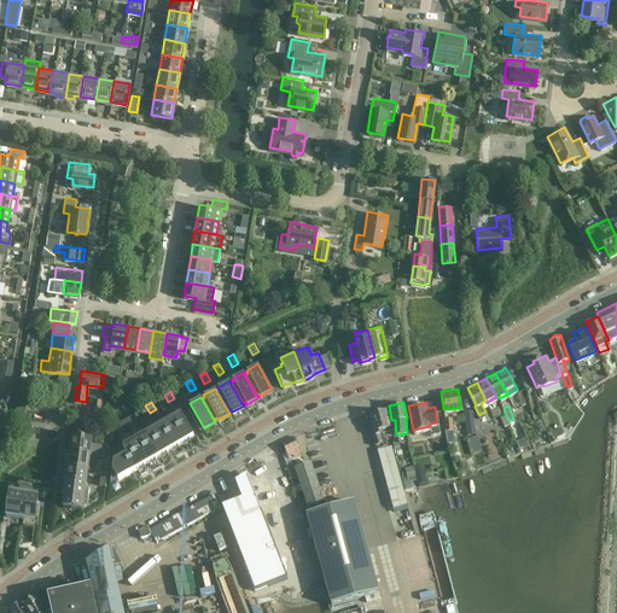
[(374,443),(376,443),(377,445),(385,443),(382,431),(391,428),(385,408),(383,408),(382,407),(377,409),(376,410),(370,413),(376,432),(372,433),(374,443)]
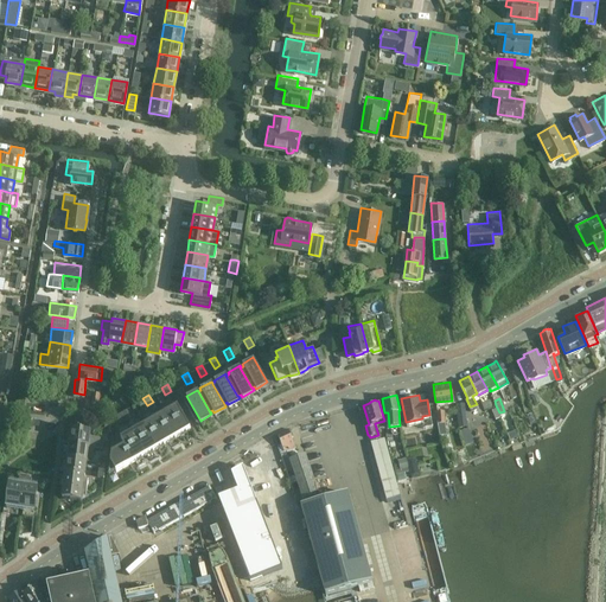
[(464,401),(455,402),(458,424),(466,424),(464,401)]
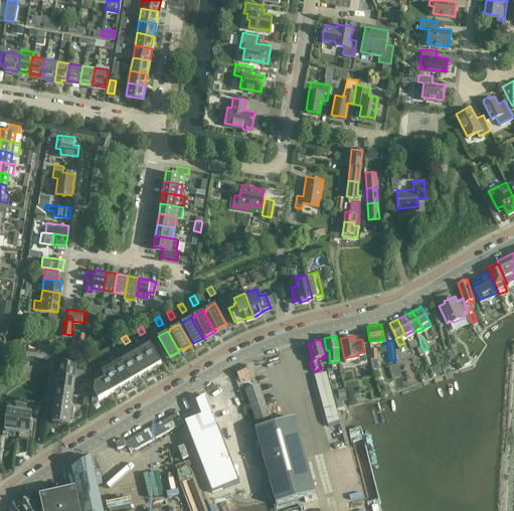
[(140,348),(151,367),(161,361),(150,343),(140,348)]
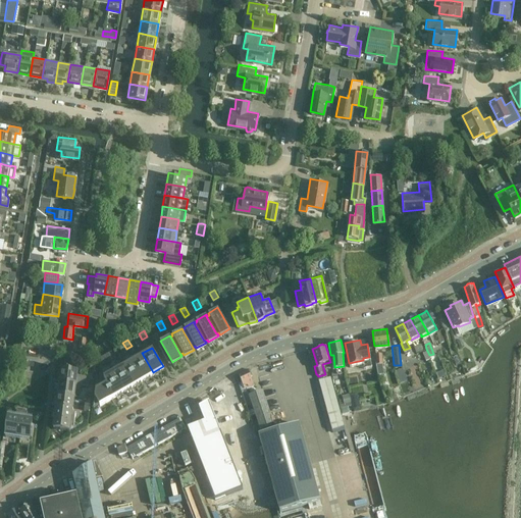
[(104,354),(107,360),(112,357),(108,351),(104,354)]
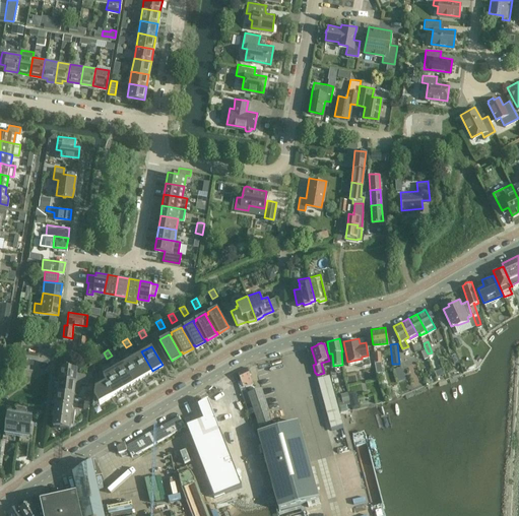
[(132,358),(143,377),(152,371),(141,351),(132,358)]
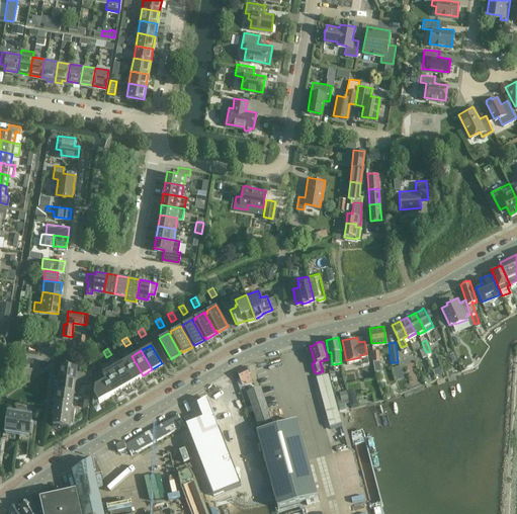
[(102,359),(106,357),(103,351),(98,353),(102,359)]
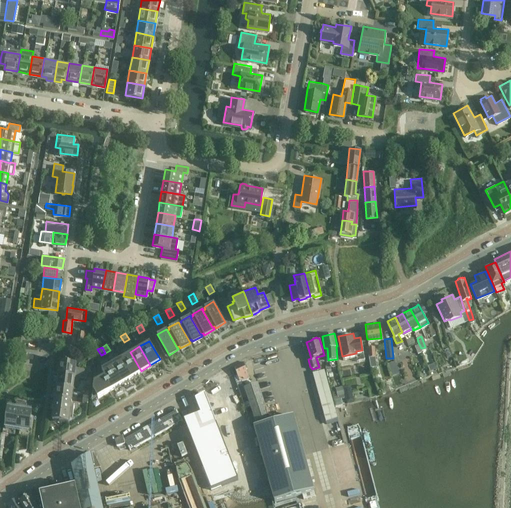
[(120,357),(131,376),(141,371),(130,352),(120,357)]
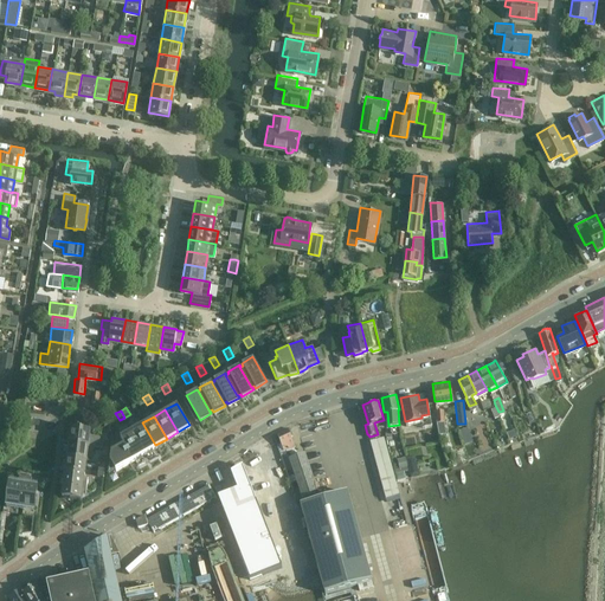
[(71,426),(69,440),(88,444),(90,428),(89,428),(85,428),(85,422),(77,421),(76,427),(71,426)]
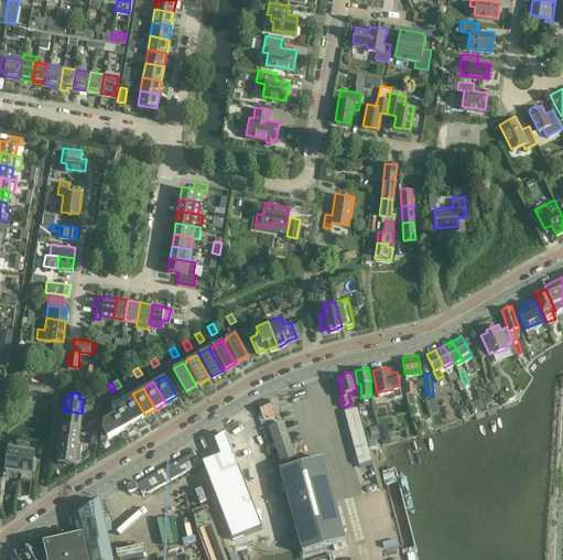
[(126,406),(134,420),(144,415),(132,394),(122,400),(126,406)]
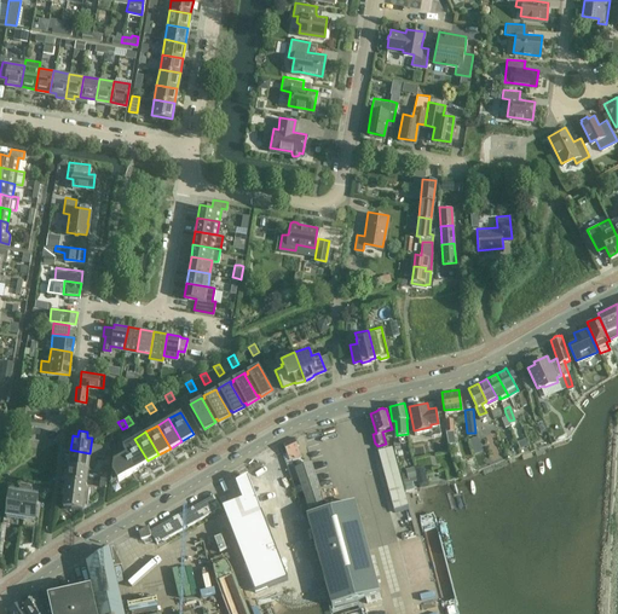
[(301,455),(294,436),(283,441),(289,458),(301,455)]
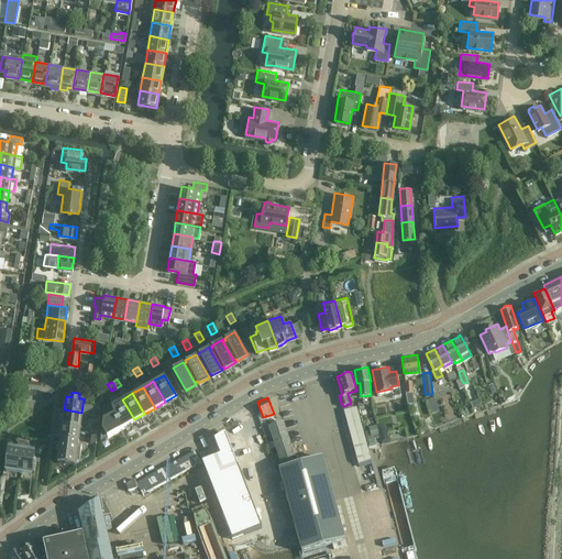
[(134,419),(125,405),(122,399),(111,405),(112,407),(113,407),(124,426),(134,419)]
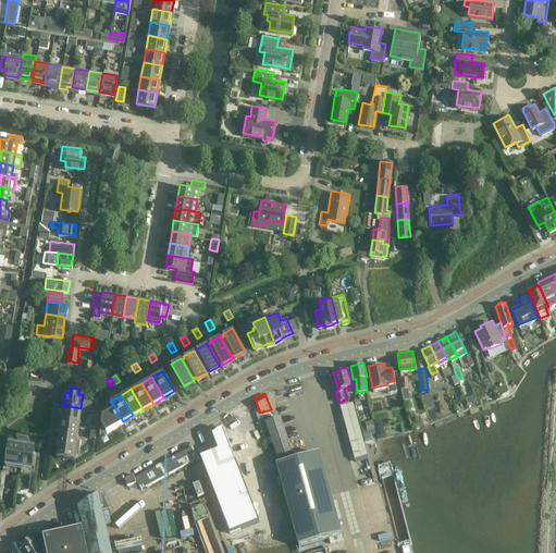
[(112,403),(111,403),(103,408),(101,422),(106,431),(123,421),(112,403)]
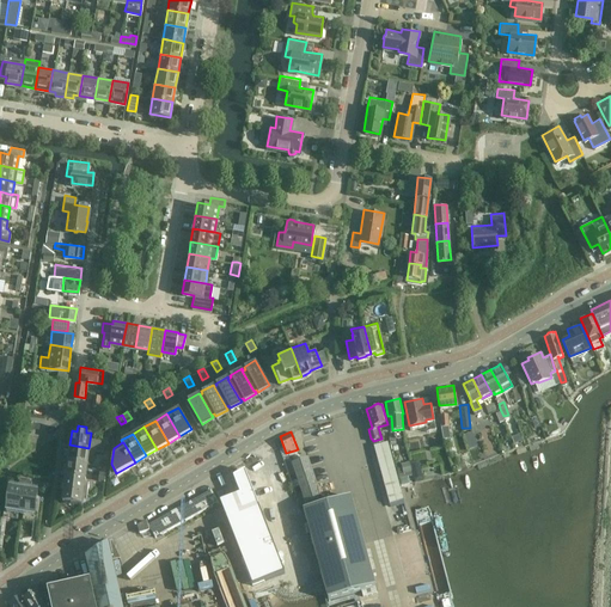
[(69,445),(67,460),(86,463),(91,463),(93,448),(89,448),(69,445)]
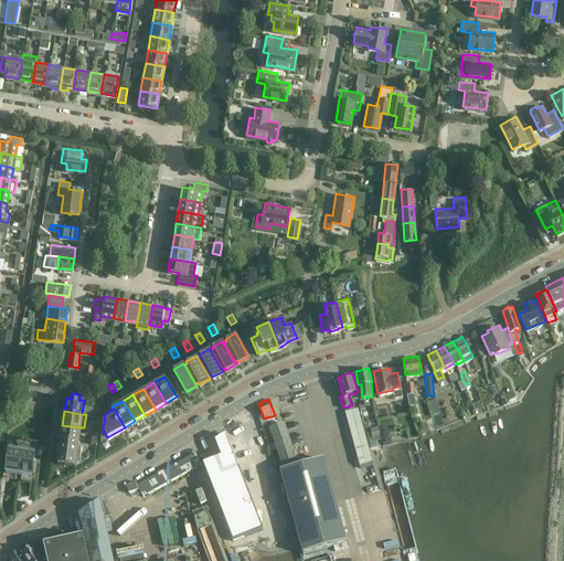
[(293,459),(296,458),(284,421),(268,425),(280,462),(282,464),(293,459)]
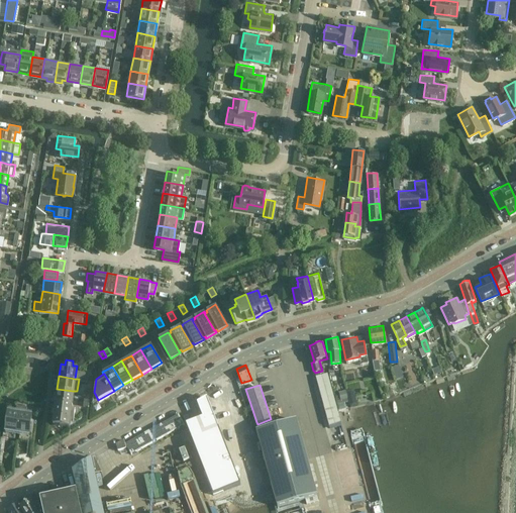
[(73,391),(57,389),(56,401),(72,403),(73,391)]
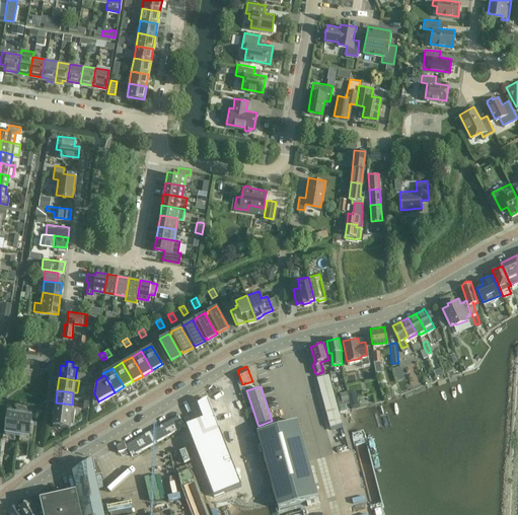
[(202,417),(186,424),(214,494),(241,484),(212,413),(207,398),(206,397),(197,402),(202,417)]
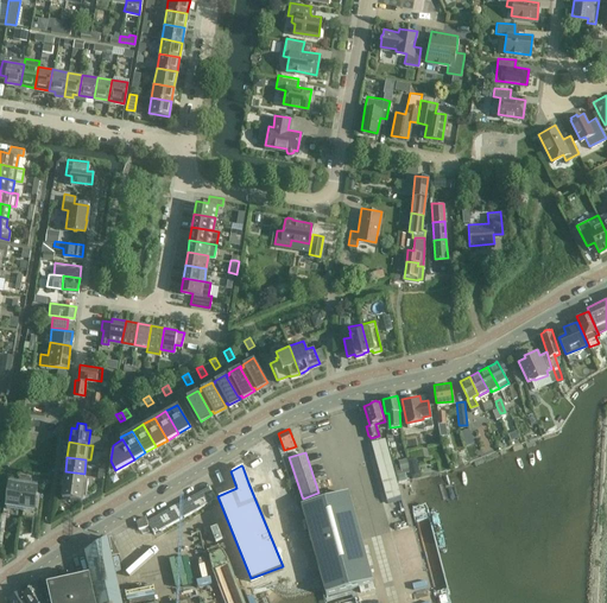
[(82,488),(84,474),(65,471),(63,486),(82,488)]
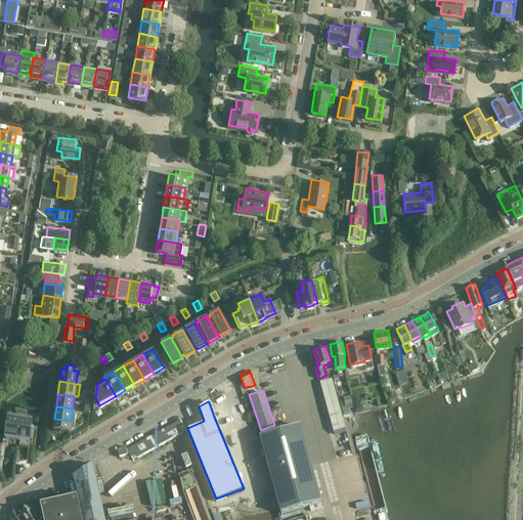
[(5,436),(17,438),(22,409),(16,409),(14,418),(8,417),(5,436)]
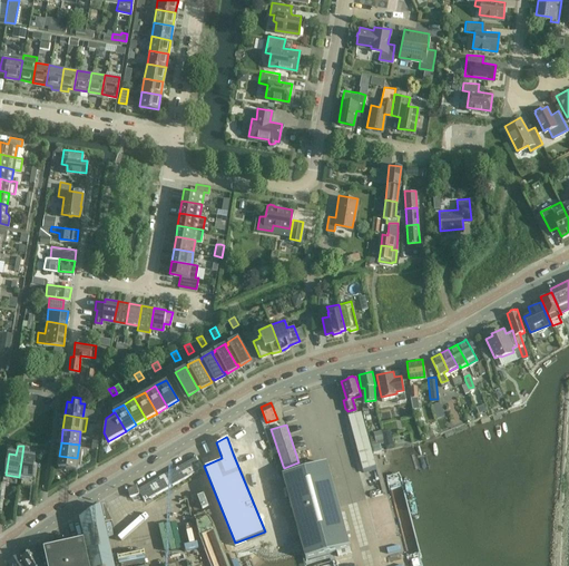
[(23,446),(19,477),(31,478),(35,457),(28,456),(29,447),(23,446)]
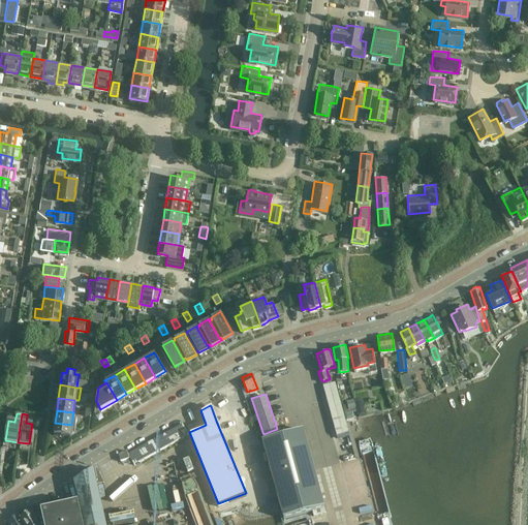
[(182,422),(127,452),(133,462),(187,432),(182,422)]
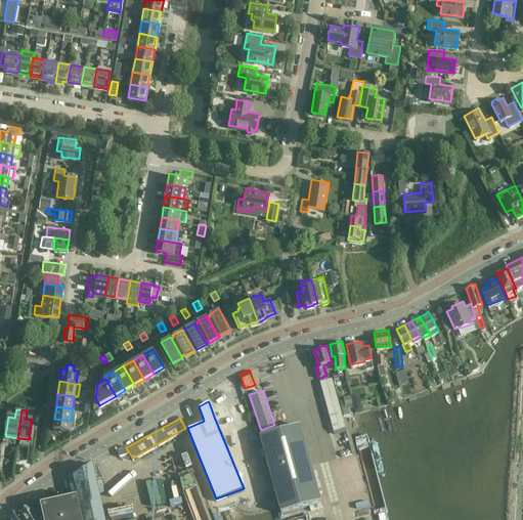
[(70,430),(71,421),(54,419),(53,428),(70,430)]
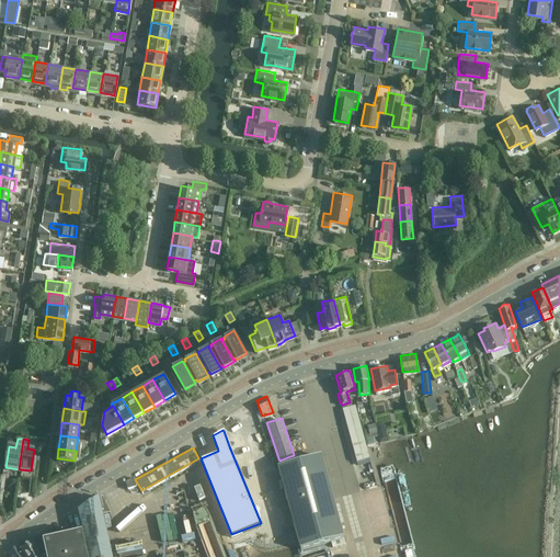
[(321,453),(278,465),(300,547),(343,535),(321,453)]
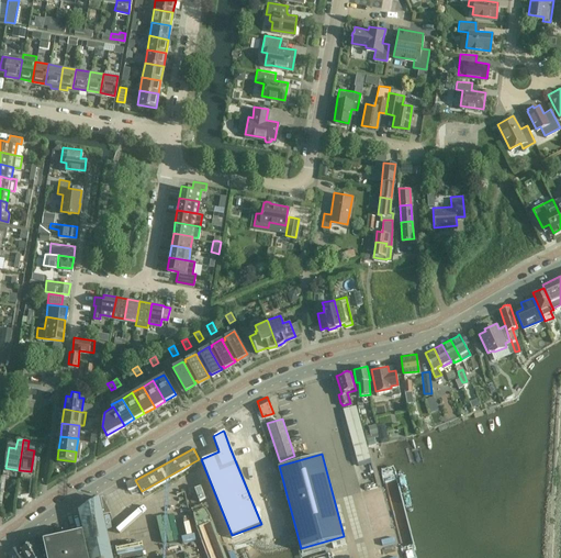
[(135,479),(134,478),(134,476),(125,480),(127,488),(136,484),(135,479)]
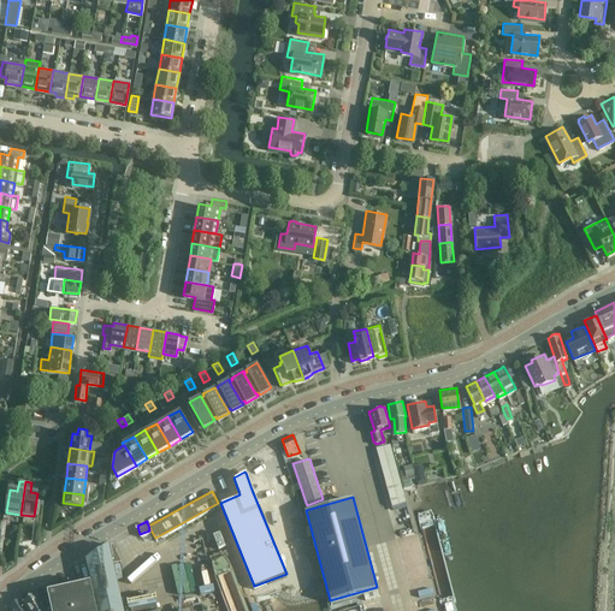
[(48,594),(47,594),(51,610),(123,610),(113,561),(120,559),(112,540),(107,544),(86,557),(92,582),(86,583),(84,580),(74,582),(72,580),(55,583),(58,591),(48,592),(48,594)]
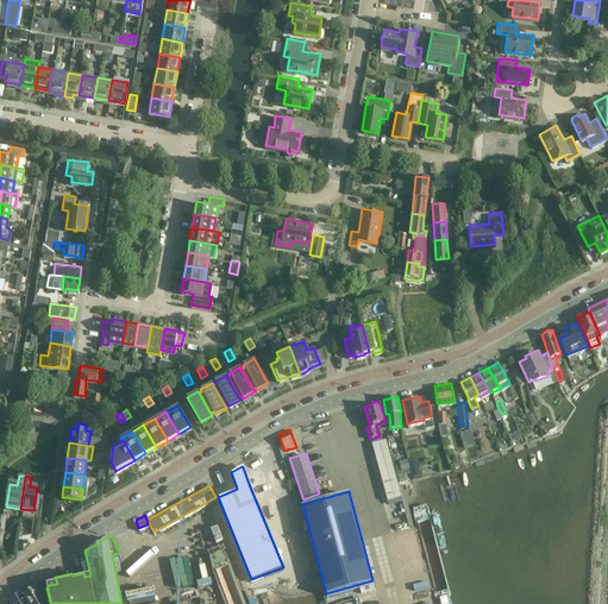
[(22,593),(26,603),(43,603),(44,603),(43,603),(50,603),(46,587),(37,590),(35,585),(29,589),(27,589),(24,591),(24,592),(22,593)]
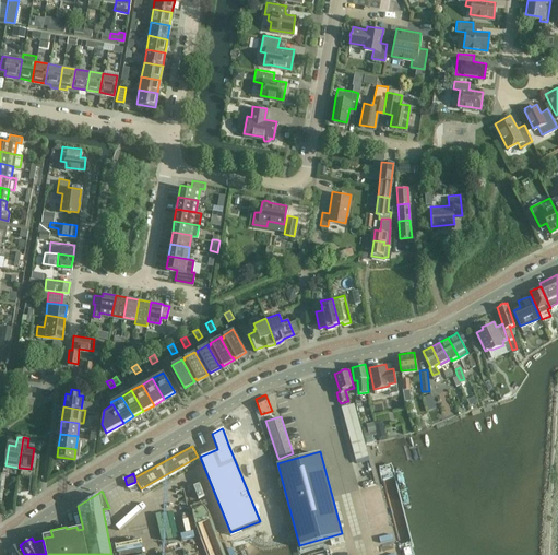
[(24,554),(20,545),(18,542),(7,548),(11,554),(24,554)]
